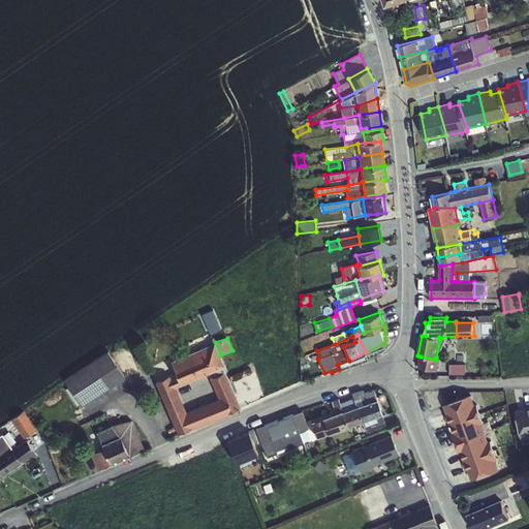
[(175,387),(176,387),(211,372),(222,368),(225,367),(215,342),(170,362),(176,372),(168,375),(175,387)]
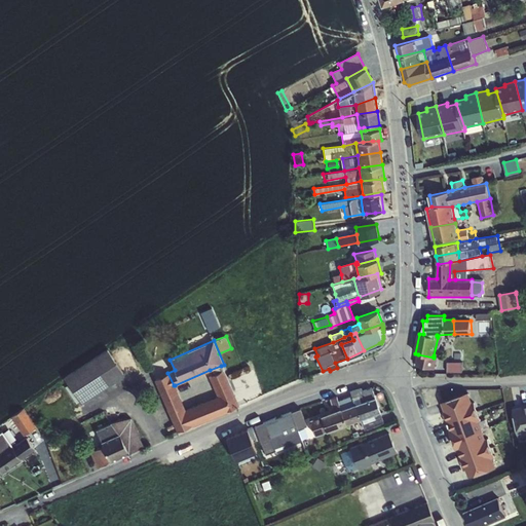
[(107,348),(64,377),(81,404),(124,375),(107,348)]
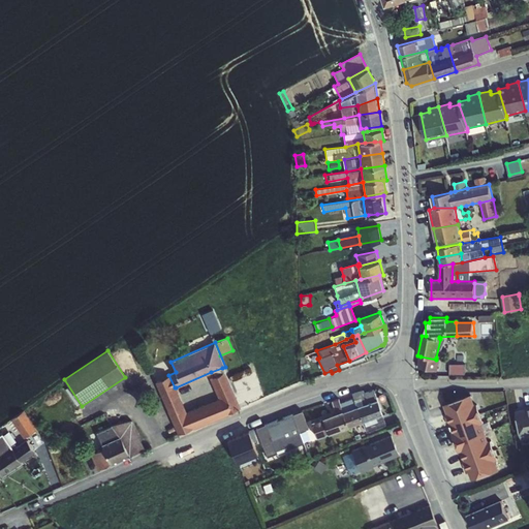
[(305,355),(300,358),(300,366),(308,363),(305,355)]
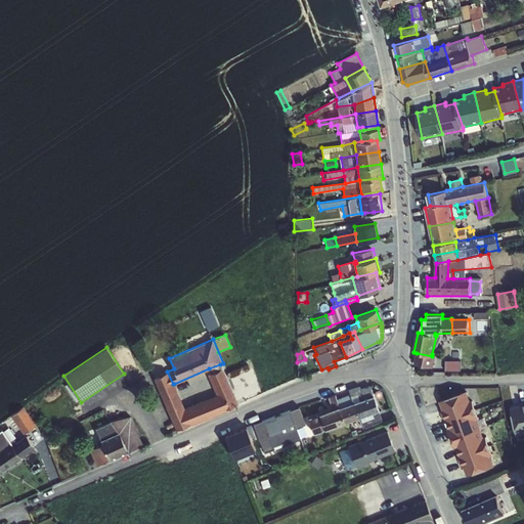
[(432,354),(432,356),(417,353),(415,362),(435,366),(437,355),(432,354)]
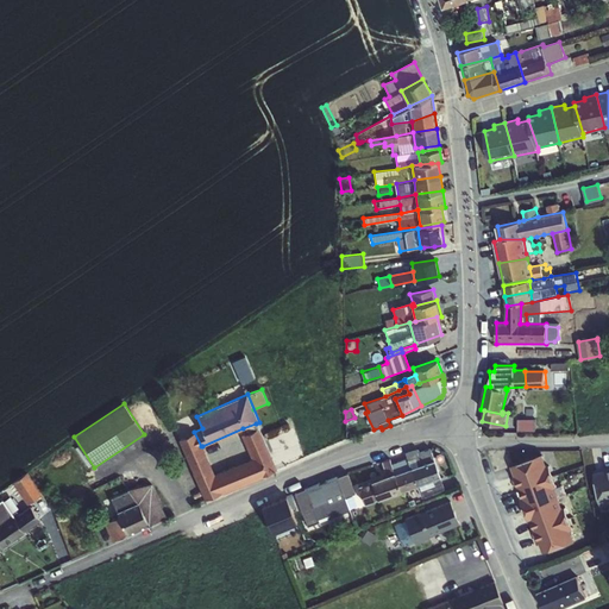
[(535,419),(518,419),(518,431),(535,431),(535,419)]
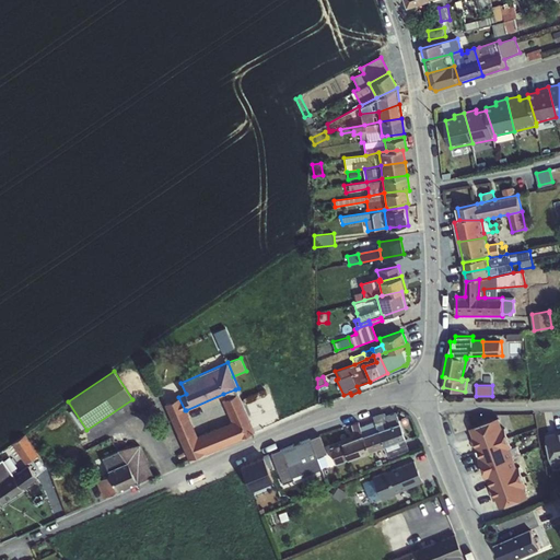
[(185,410),(178,397),(164,404),(170,416),(158,420),(167,441),(178,435),(188,459),(203,453),(205,455),(242,439),(241,438),(255,432),(235,389),(223,394),(225,398),(220,400),(229,419),(223,421),(224,424),(197,435),(186,410),(185,410)]
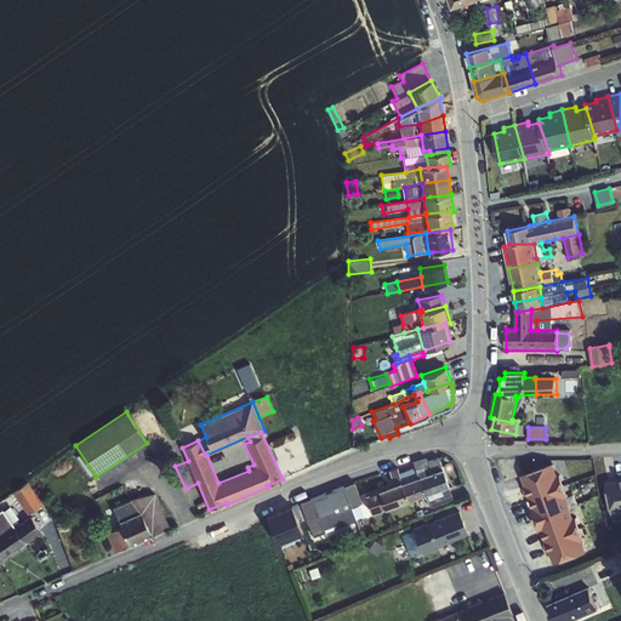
[(415,466),(419,477),(443,467),(438,457),(427,462),(426,459),(414,462),(415,466)]
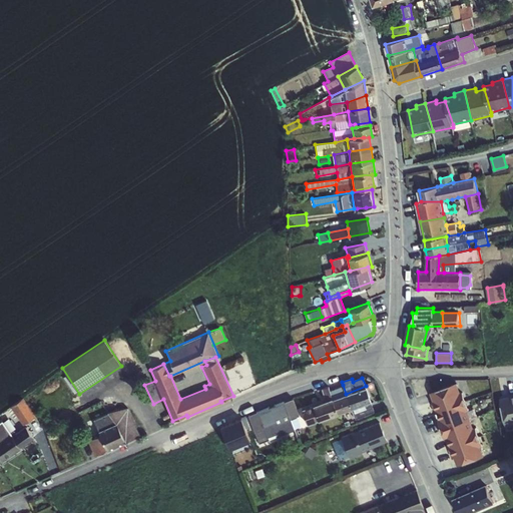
[(458,382),(431,391),(459,466),(485,456),(458,382)]
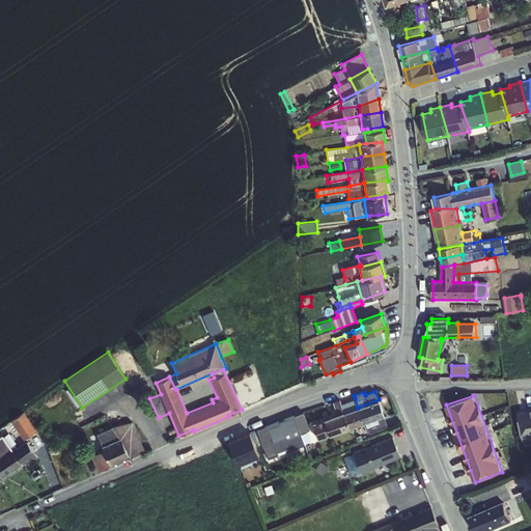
[(343,412),(344,413),(358,408),(355,398),(341,403),(343,412)]
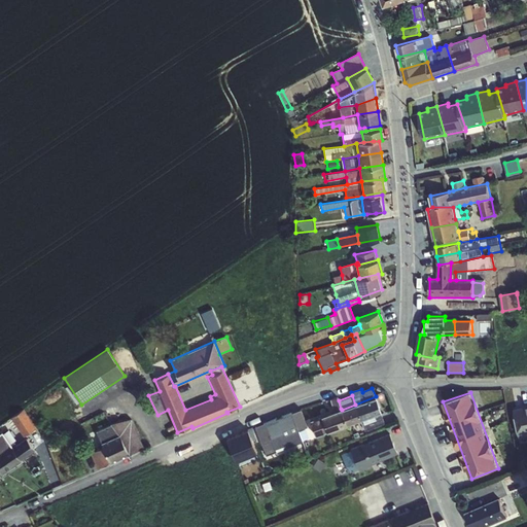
[(334,411),(341,409),(339,400),(337,396),(329,398),(334,411)]
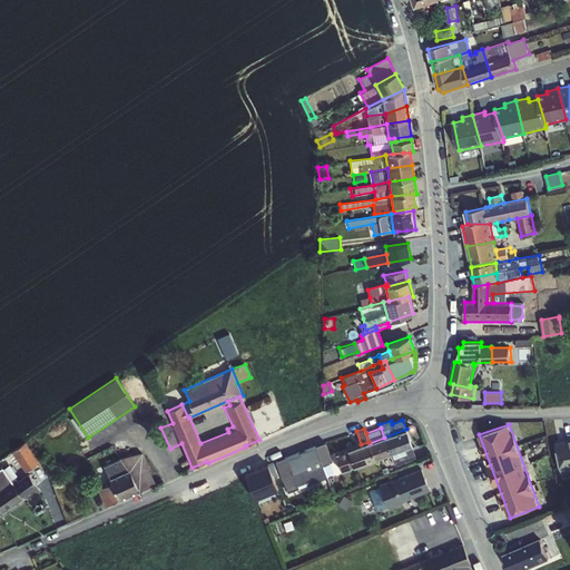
[(384,438),(390,454),(411,446),(412,446),(406,429),(384,438)]
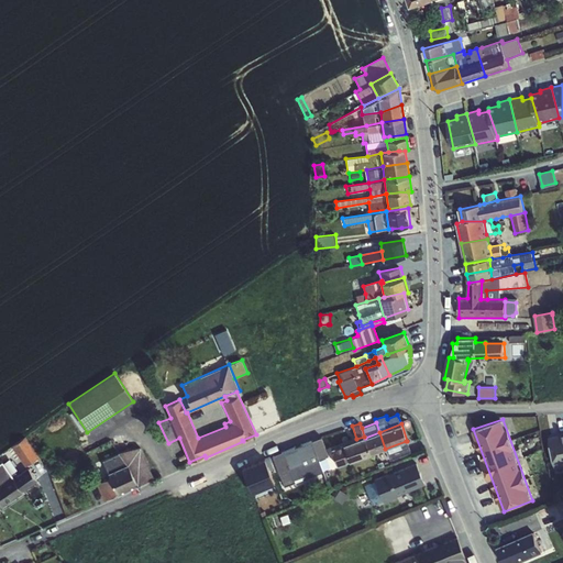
[(365,438),(371,454),(385,449),(379,432),(365,438)]
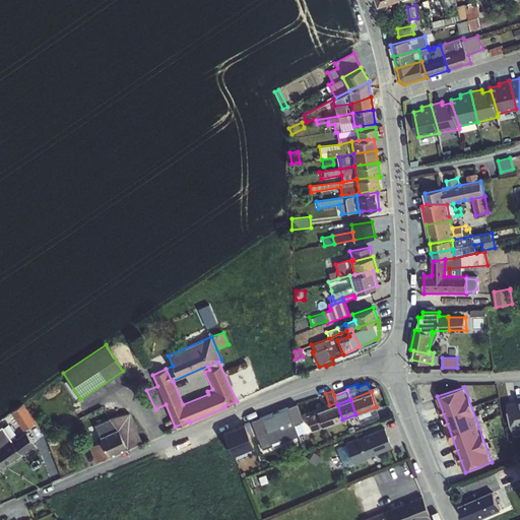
[(519,399),(508,402),(514,431),(519,430),(519,399)]
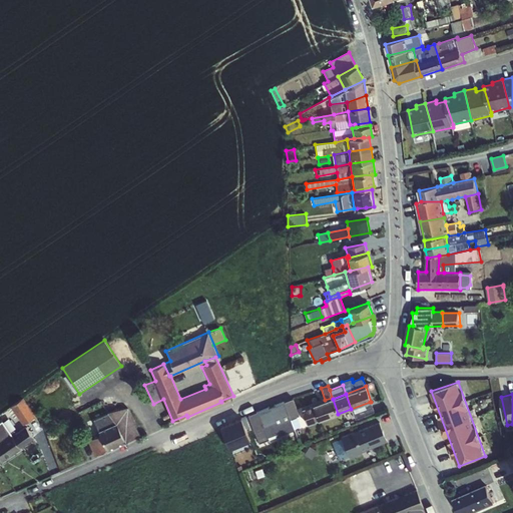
[(22,398),(10,407),(23,426),(35,417),(22,398)]
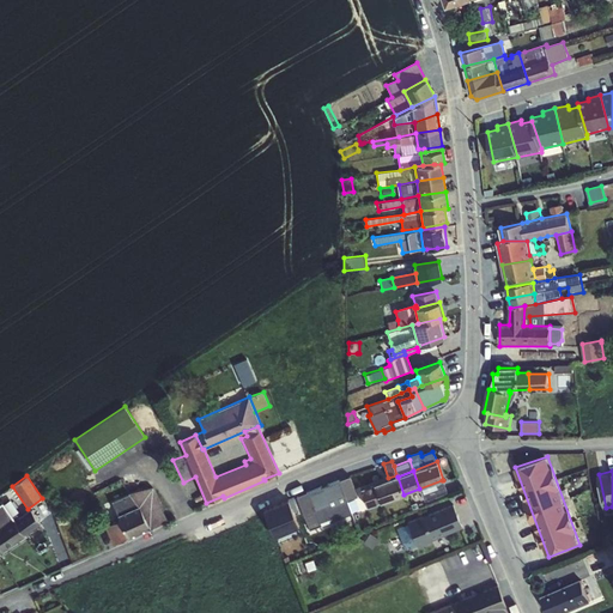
[(339,480),(347,501),(358,497),(350,475),(339,480)]
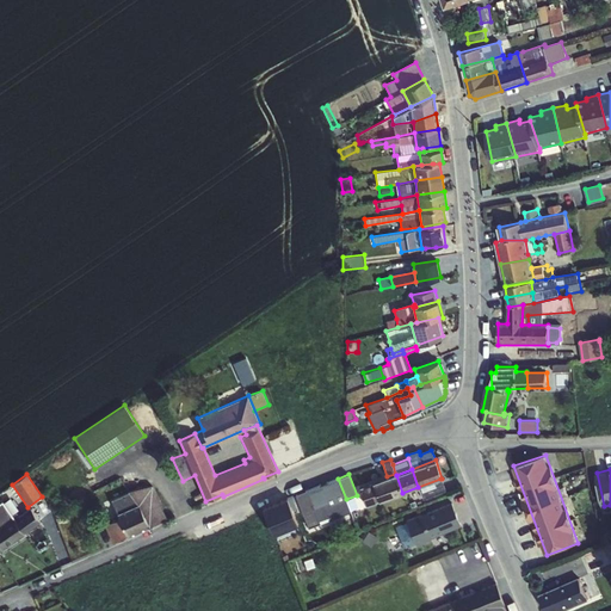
[(395,474),(387,476),(372,482),(374,483),(359,488),(365,506),(380,500),(403,493),(402,493),(396,475),(395,474)]
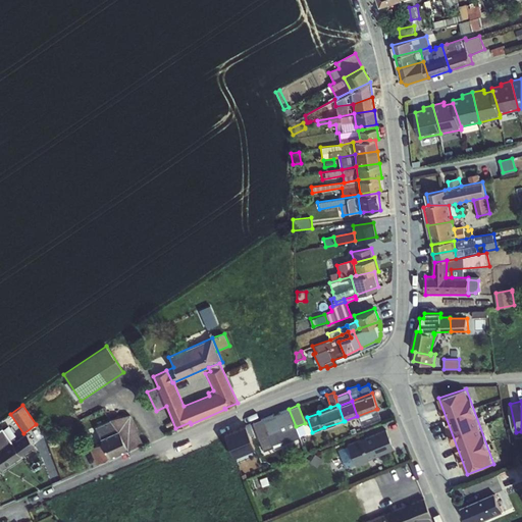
[(296,426),(289,409),(252,422),(263,452),(300,437),(296,426)]
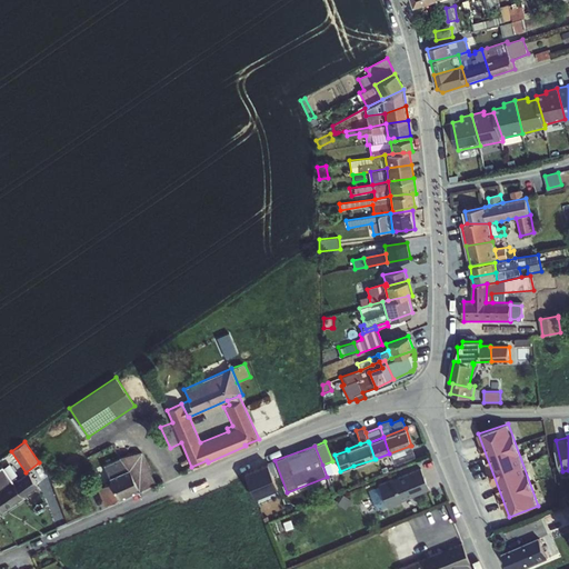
[(410,446),(389,453),(393,463),(415,456),(410,446)]
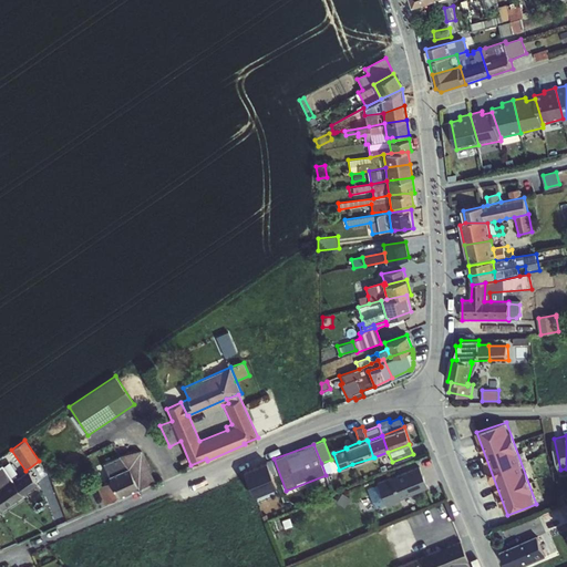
[(119,455),(129,467),(138,488),(155,482),(141,450),(119,455)]
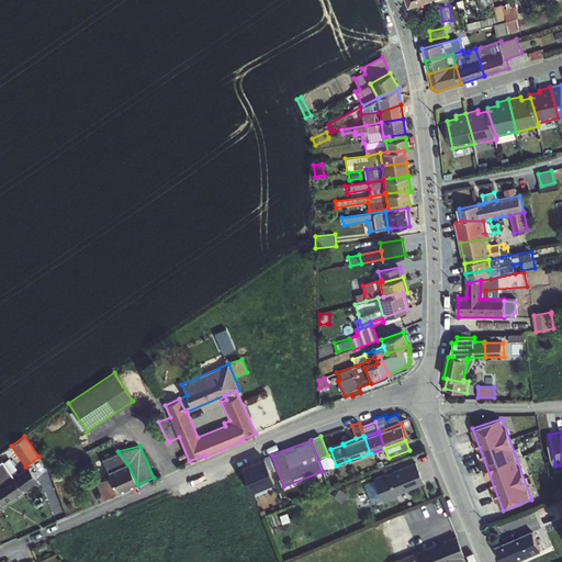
[(80,448),(69,453),(71,458),(82,452),(80,448)]
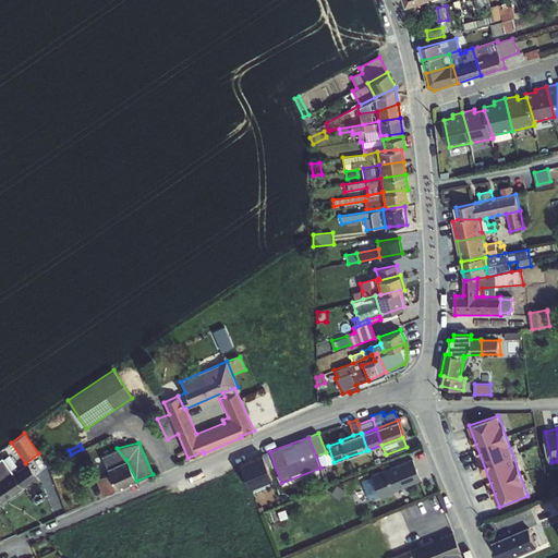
[(126,460),(117,448),(114,448),(116,450),(101,456),(107,469),(126,460)]
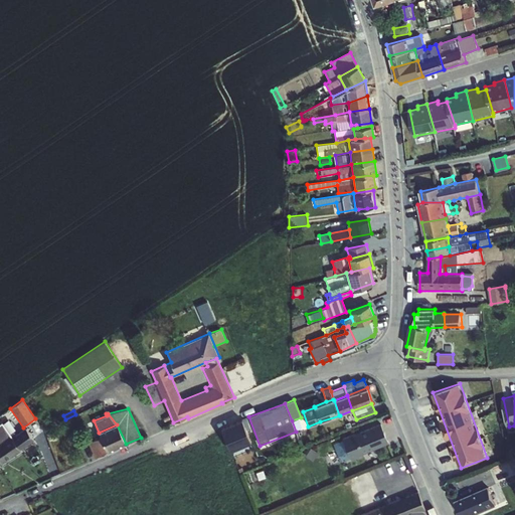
[(241,420),(221,428),(230,451),(250,443),(241,420)]
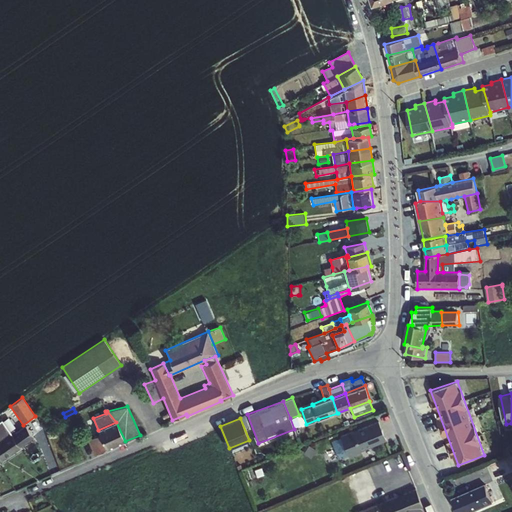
[(0,421),(0,424),(0,425),(8,437),(11,435),(13,434),(11,431),(3,420),(0,421)]
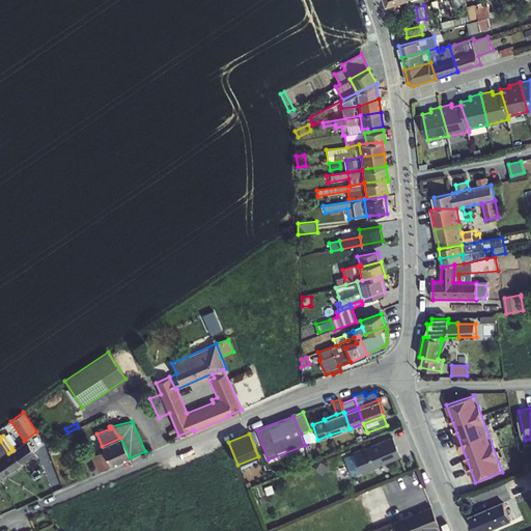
[(365,447),(353,452),(362,473),(374,468),(373,468),(400,456),(392,437),(365,448),(365,447)]
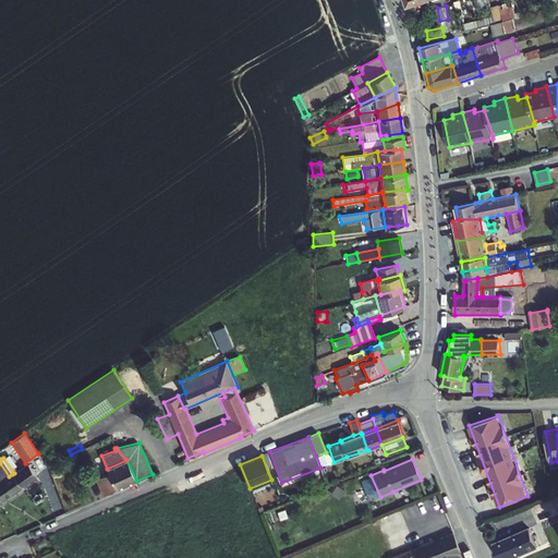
[(109,473),(117,489),(136,481),(126,460),(107,469),(109,473)]
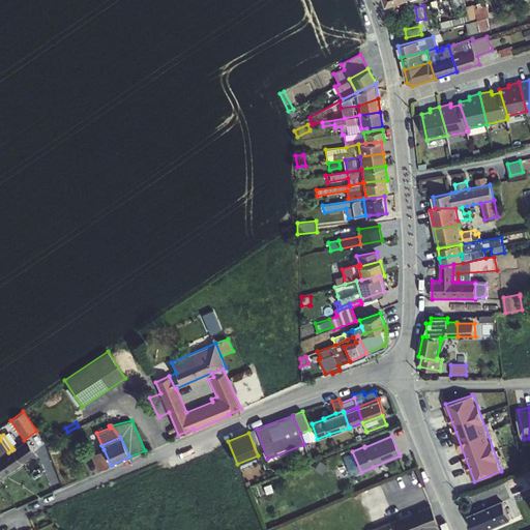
[(0,458),(8,452),(0,440),(0,439),(0,458)]
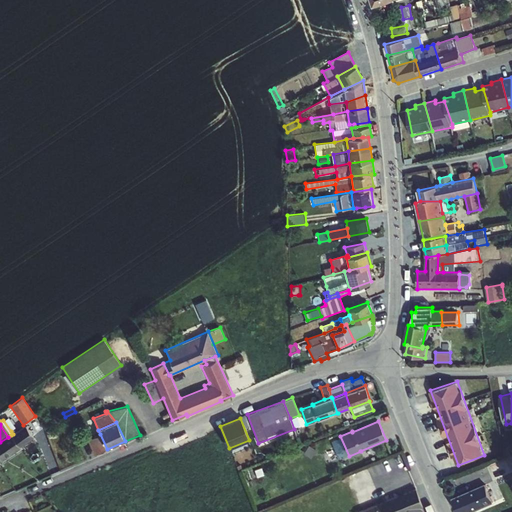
[(11,435),(20,447),(34,438),(26,425),(15,432),(13,429),(11,431),(13,434),(11,435)]
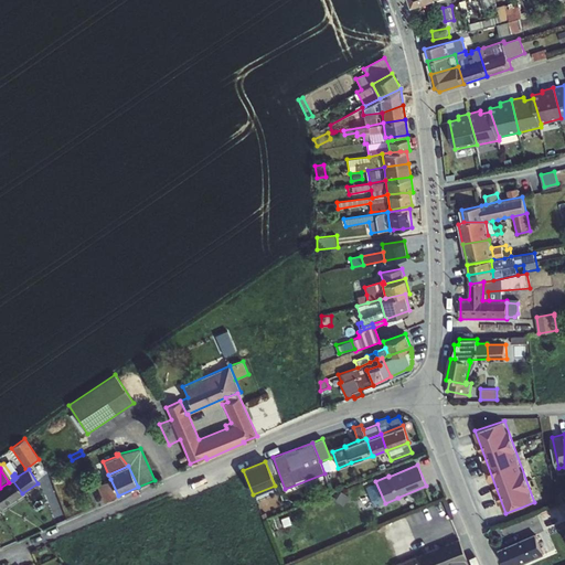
[(118,496),(110,479),(96,486),(104,502),(118,496)]
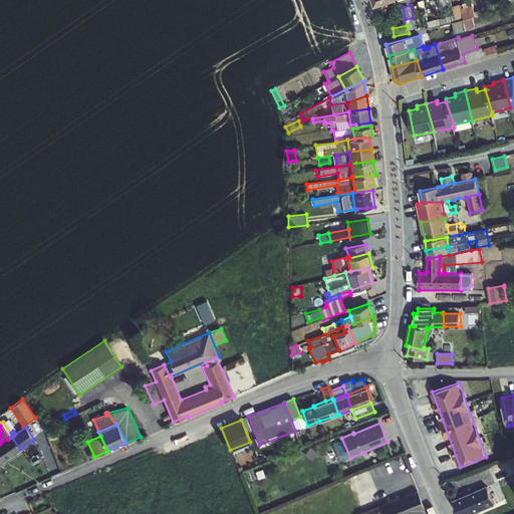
[(0,444),(0,457),(3,462),(20,450),(20,449),(11,437),(8,439),(0,444)]
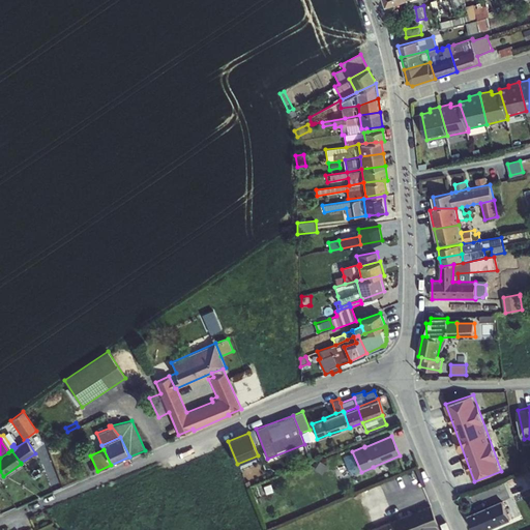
[(524,476),(507,483),(512,496),(529,489),(524,476)]
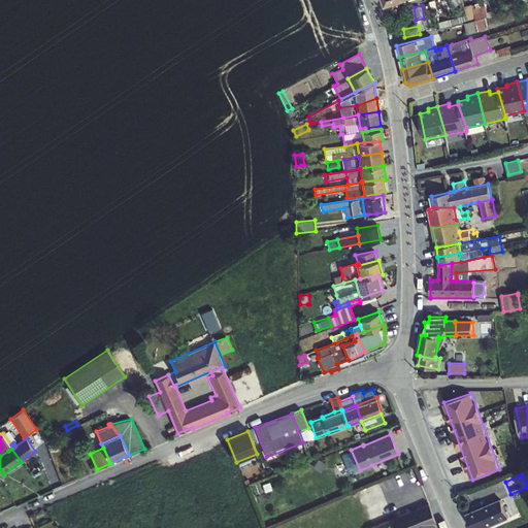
[(500,499),(508,519),(519,514),(510,495),(500,499)]
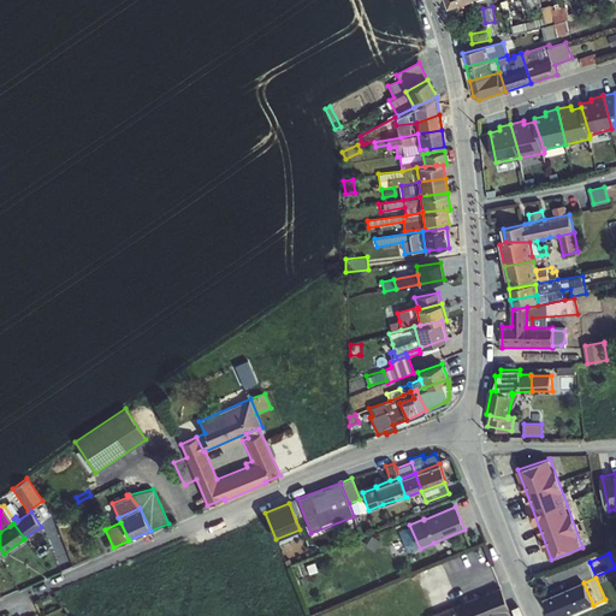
[(567,615),(593,605),(584,582),(544,599),(550,615),(567,615)]
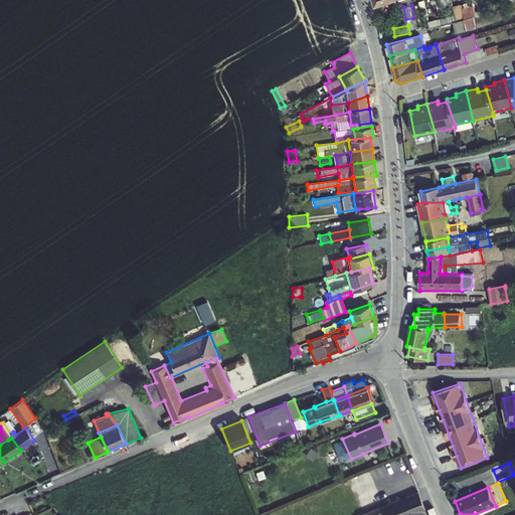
[(425,514),(423,511),(424,510),(417,492),(359,514),(425,514)]
